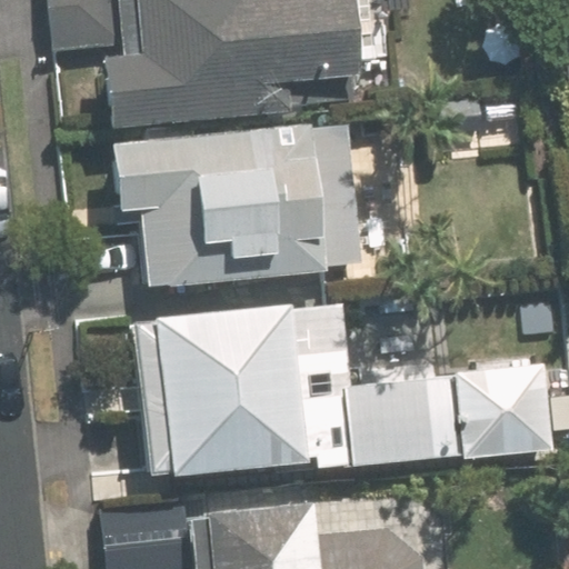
[(48,0),(52,49),(106,45),(112,121),(293,105),(291,77),(360,71),(356,22),(371,21),(369,0),(48,0)]
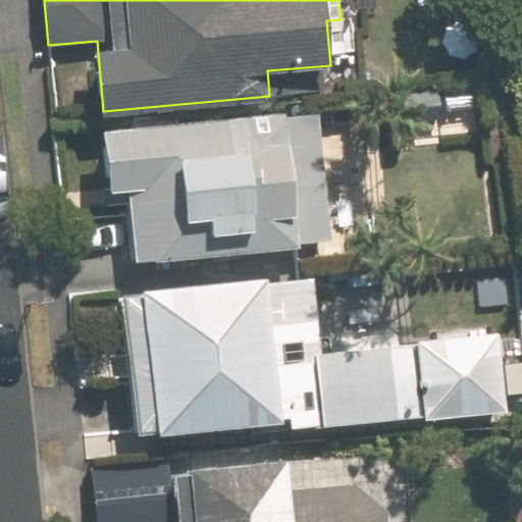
[(134,263),(301,247),(299,233),(327,230),(315,118),(288,120),(286,110),(107,128),(113,190),(126,189),(134,263)]
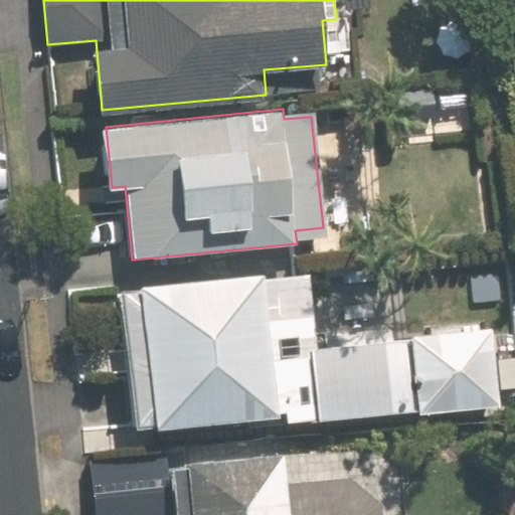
[(308,266),(142,282),(158,437),(412,411),(405,338),(316,347),(308,266)]
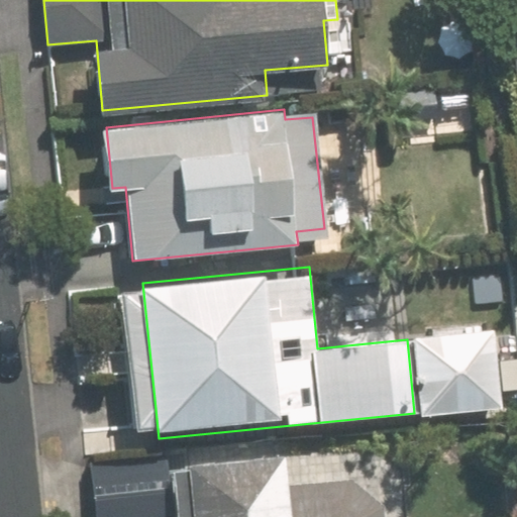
[(420,416),(503,407),(495,330),(412,338),(420,416)]
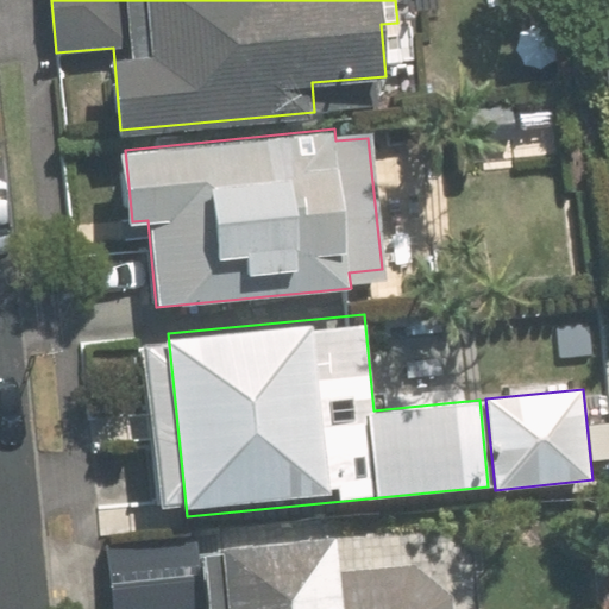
[(452,608),(450,592),(412,560),(340,567),(337,537),(208,550),(214,608),(452,608)]
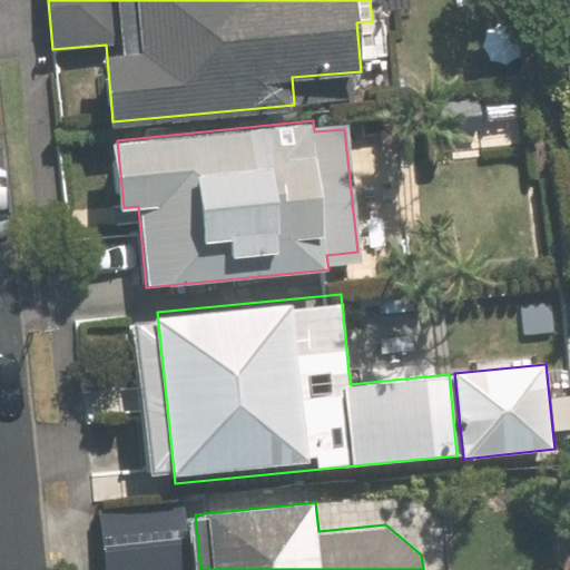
[(102,569),(185,569),(179,505),(97,513),(102,569)]
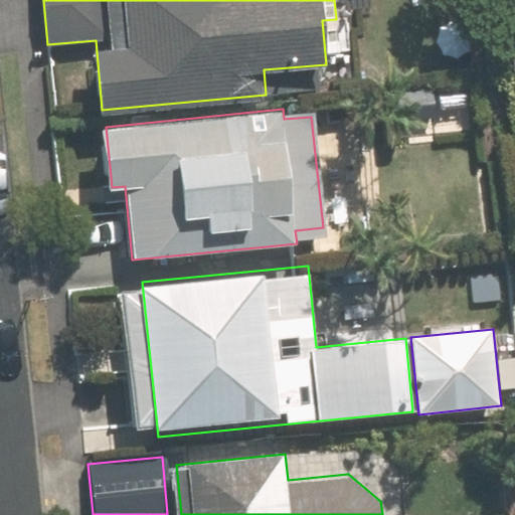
All buildings are outlined.
